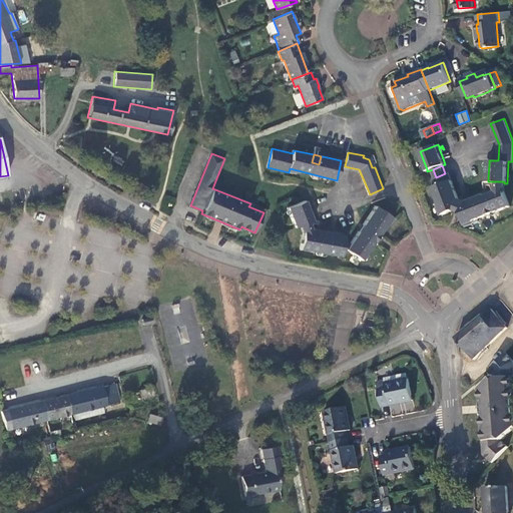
[(444,214),(453,211),(455,209),(452,201),(460,198),(453,178),(449,171),(445,173),(436,177),(431,179),(432,181),(431,181),(444,214)]
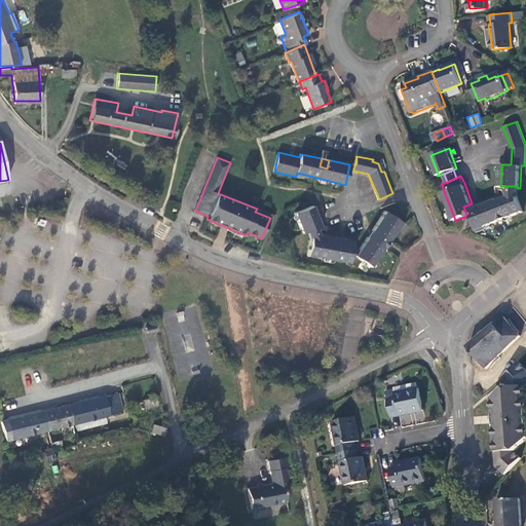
[(510,186),(509,196),(514,194),(513,193),(517,192),(519,198),(520,188),(517,188),(517,186),(510,186)]
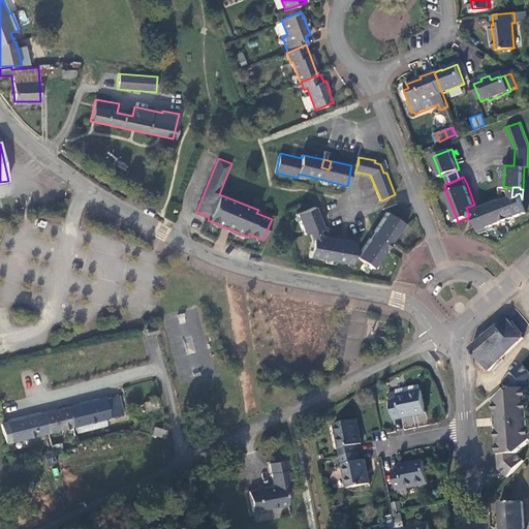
[(479,230),(528,212),(522,199),(520,193),(516,194),(517,195),(511,197),(510,197),(501,201),(500,199),(481,208),(485,216),(476,220),(476,222),(479,230)]
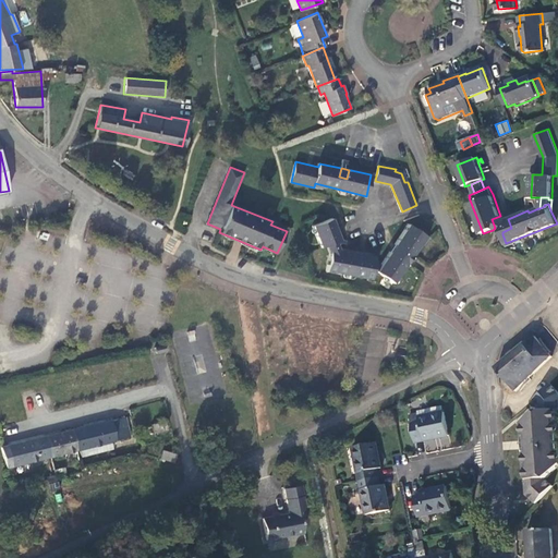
[(508,219),(500,216),(492,219),(495,228),(502,232),(511,228),(508,219)]
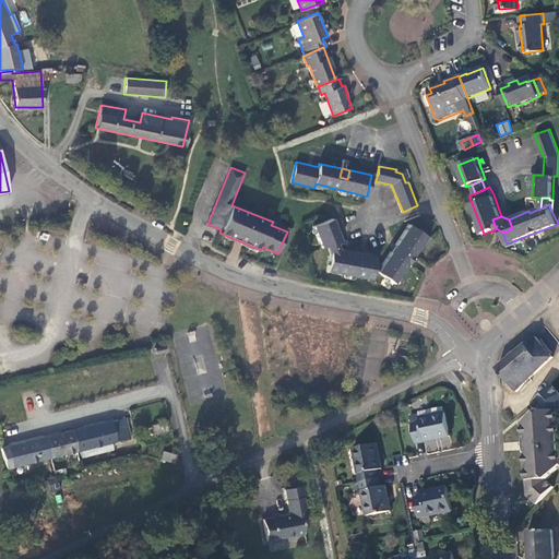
[(337,241),(342,239),(333,218),(314,226),(323,247),(328,246),(328,247),(331,246),(330,245),(337,241)]
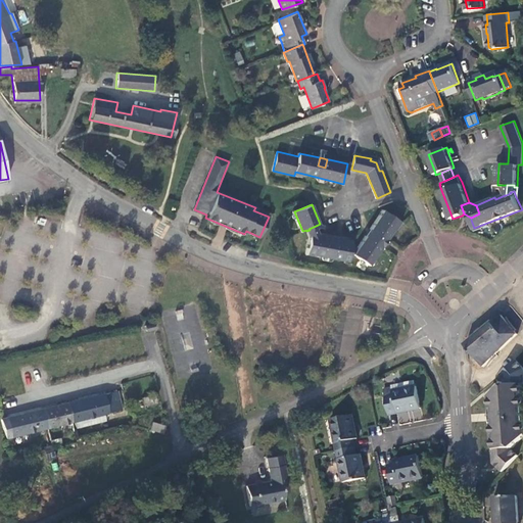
[(387,238),(399,220),(383,209),(371,228),(375,231),(375,230),(387,238)]
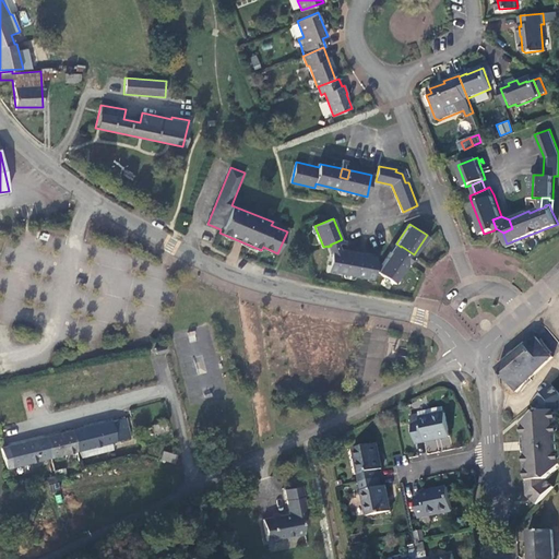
[(341,251),(337,241),(330,245),(331,246),(328,247),(331,254),(332,249),(336,250),(341,251)]
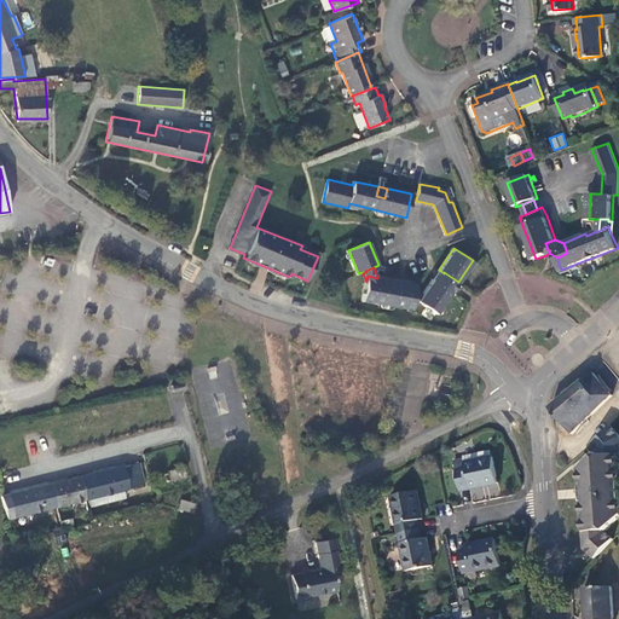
[(453,291),(453,290),(458,283),(458,282),(444,272),(444,273),(439,270),(434,278),(437,279),(437,281),(453,291)]
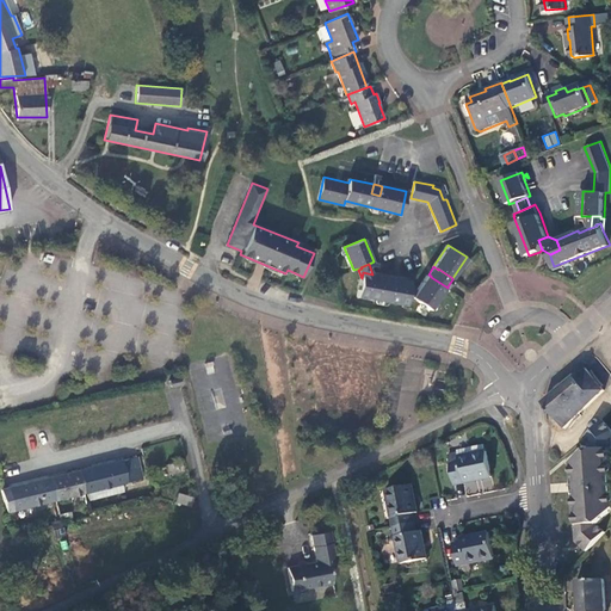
[(363,272),(362,278),(359,296),(407,304),(409,296),(413,296),(414,295),(409,295),(411,288),(412,283),(408,282),(372,275),(368,273),(363,272)]
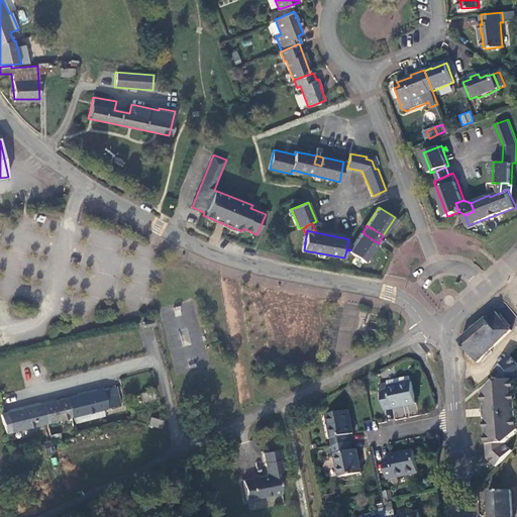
[(365,233),(363,232),(350,249),(349,250),(367,262),(379,243),(365,234),(365,233)]
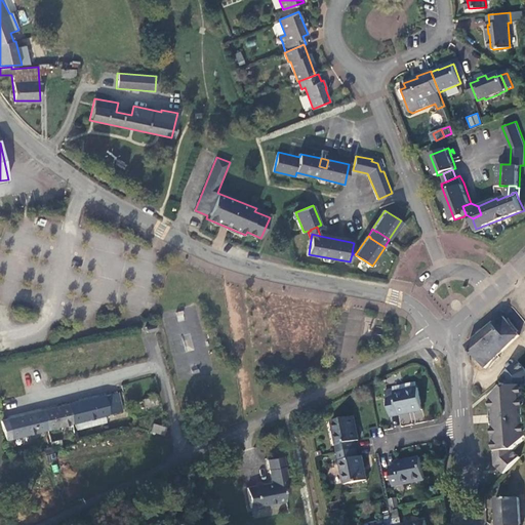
[(468,347),(486,369),(523,337),(505,317),(468,347)]
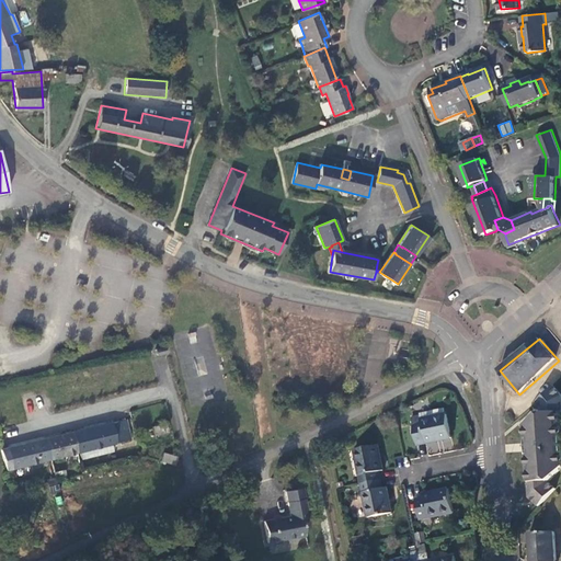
[(538,415),(524,426),(526,449),(528,500),(537,510),(553,491),(548,485),(547,485),(547,483),(549,483),(560,469),(560,454),(560,414),(560,398),(553,388),(546,396),(536,404),(540,412),(540,415),(538,415)]
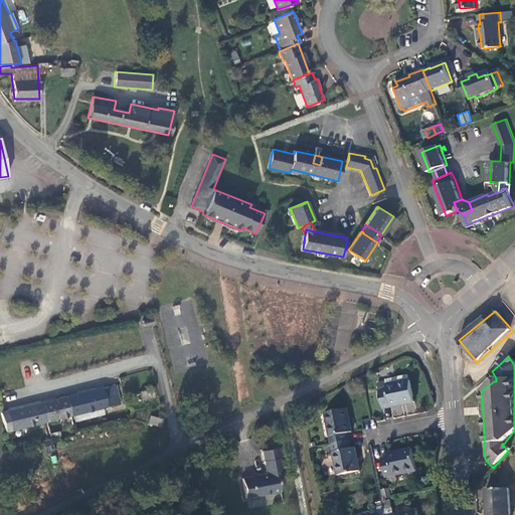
[(412,401),(405,374),(392,377),(394,384),(385,386),(384,383),(376,385),(382,408),(412,401)]
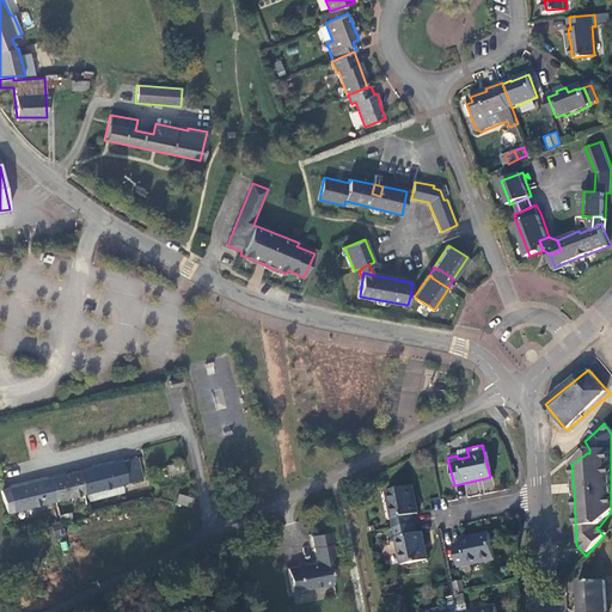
[(456,451),(457,456),(458,459),(469,457),(466,448),(456,451)]
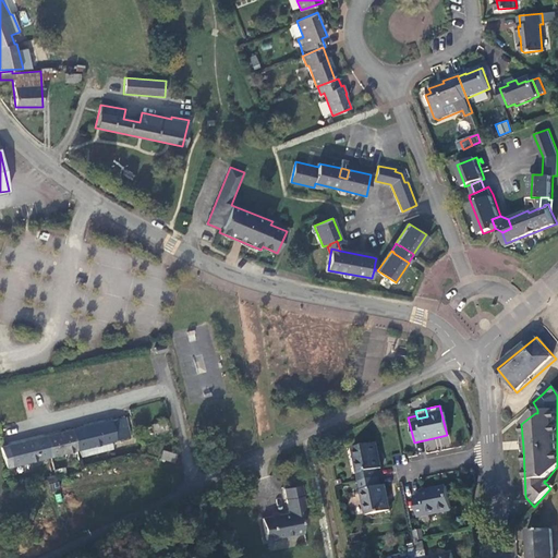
[(128,417),(8,446),(12,466),(81,450),(83,456),(114,449),(113,441),(132,436),(128,417)]
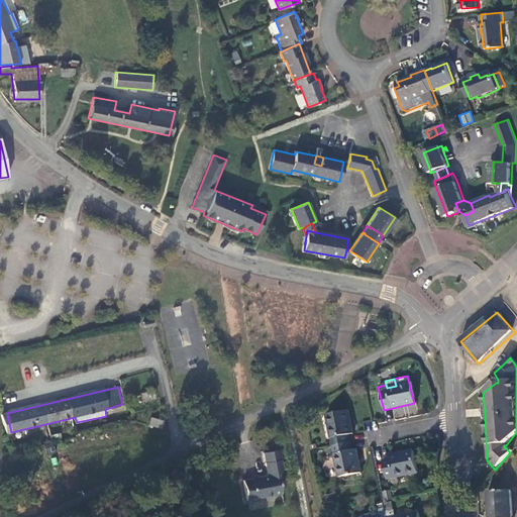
[(159,398),(158,390),(144,391),(144,399),(159,398)]
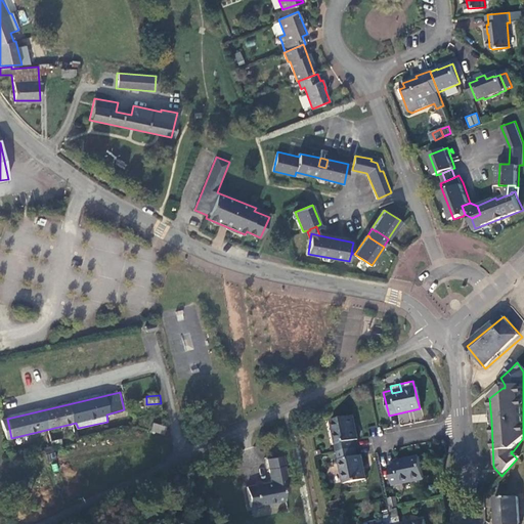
[(331,421),(337,452),(354,449),(353,441),(356,440),(352,417),(331,421)]
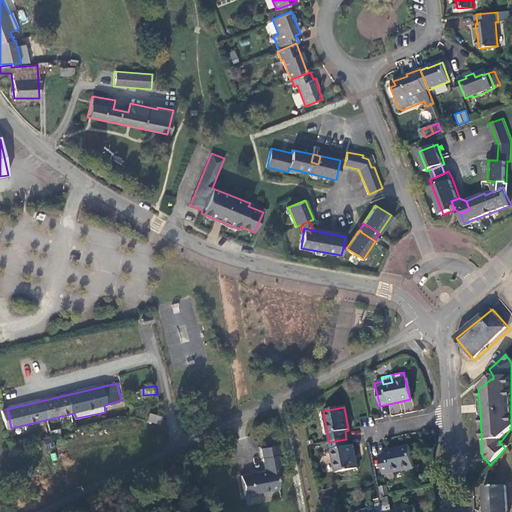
[(7,409),(3,410),(7,429),(11,428),(7,409)]
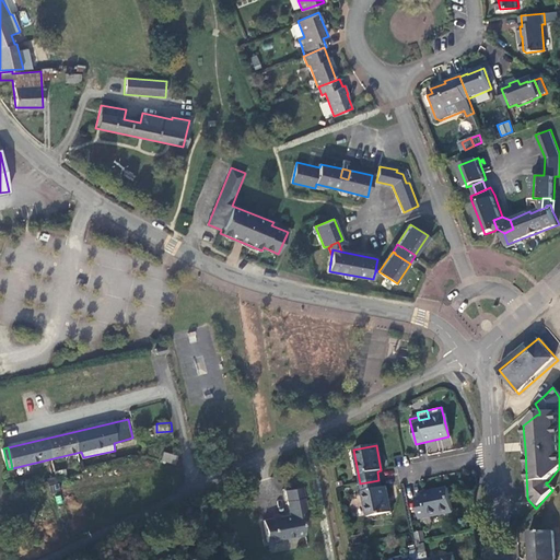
[(166,458),(164,466),(168,467),(173,468),(178,470),(179,462),(166,458)]
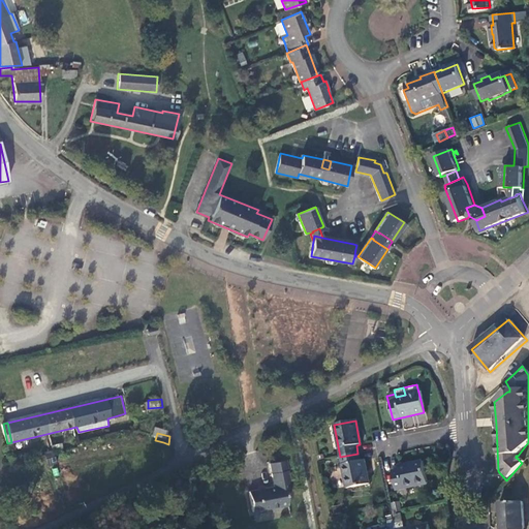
[(360,461),(358,454),(340,457),(346,489),(368,485),(363,461),(360,461)]
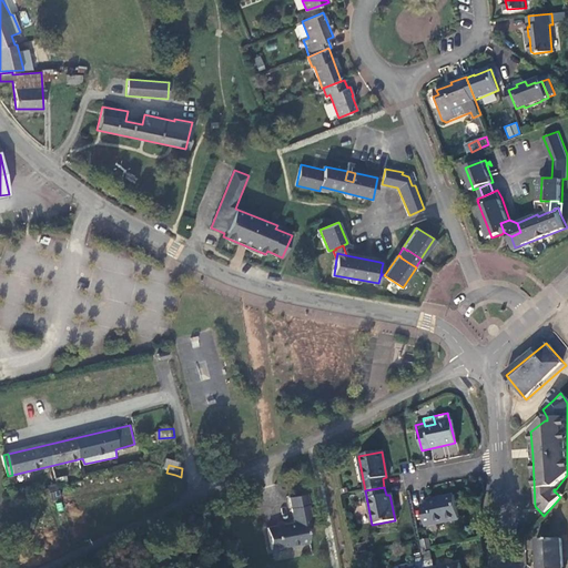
[(287,497),(288,508),(307,505),(305,494),(287,497)]
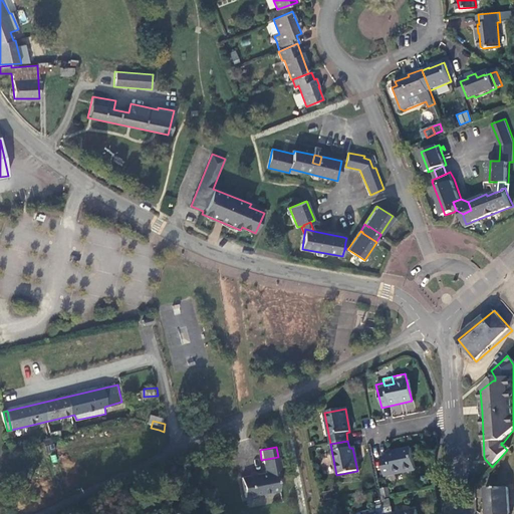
[(415,470),(410,448),(388,453),(389,457),(379,459),(383,476),(415,470)]
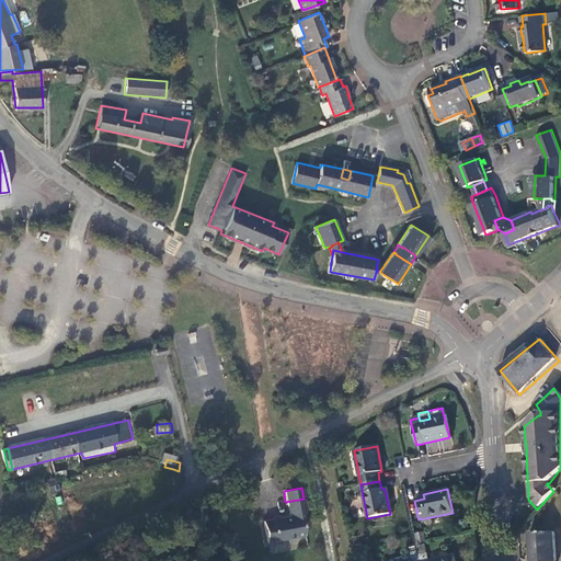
[(298,514),(306,513),(304,499),(285,502),(287,516),(261,522),(265,542),(284,538),(286,541),(292,540),(293,536),(302,535),(298,514)]
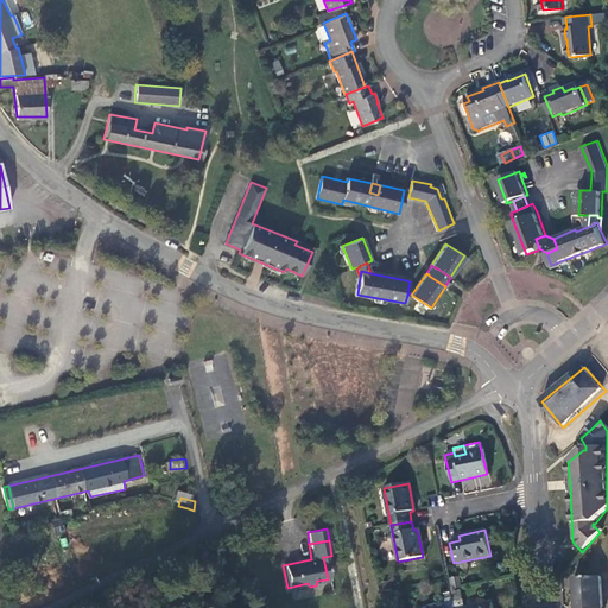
[(449,577),(451,589),(461,587),(458,576),(449,577)]
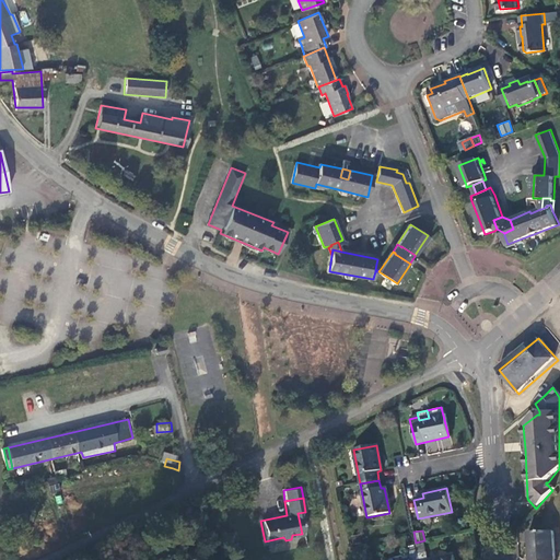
[(553,559),(552,532),(527,532),(528,559),(553,559)]
